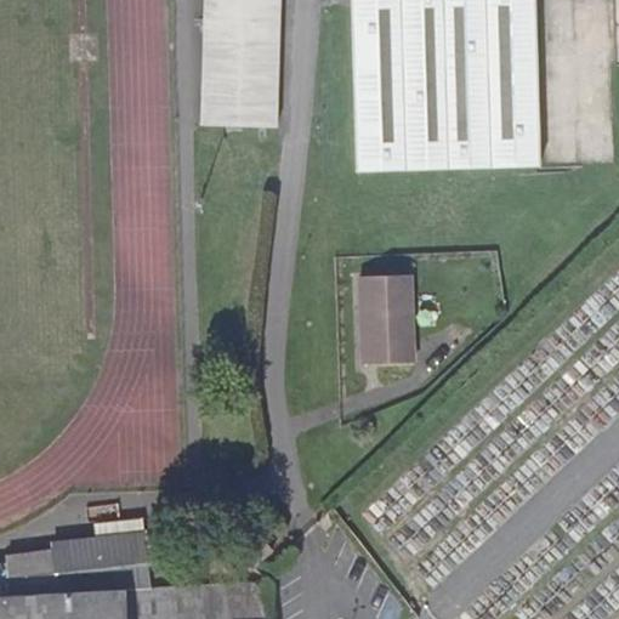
[(188,0),(191,103),(220,102),(216,0),(188,0)]
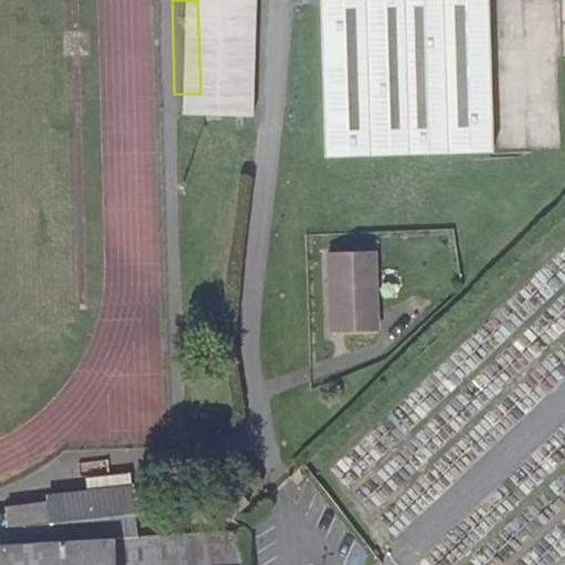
[(321,0),(326,147),(494,144),(489,0),(321,0)]
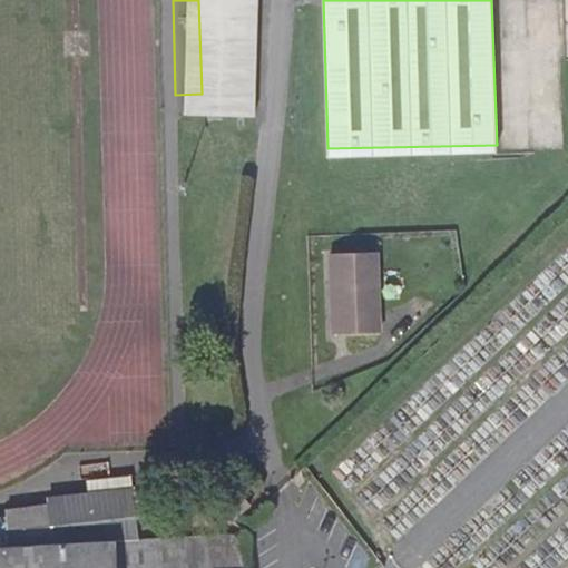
[(379,246),(332,247),(333,321),(380,319),(379,246)]
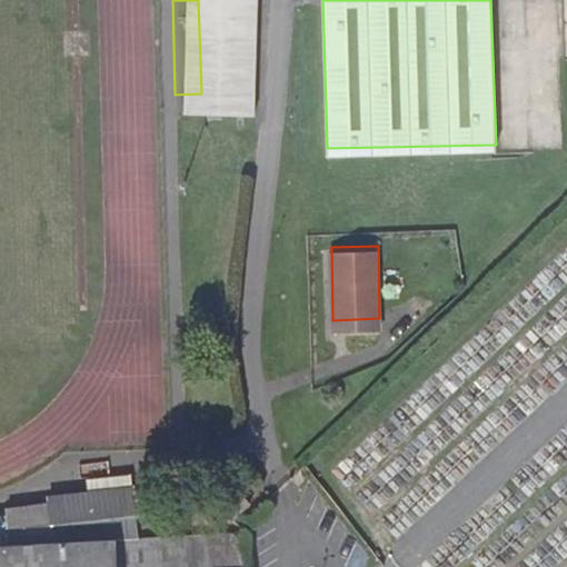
[(133,486),(136,486),(135,473),(86,477),(88,490),(133,486)]
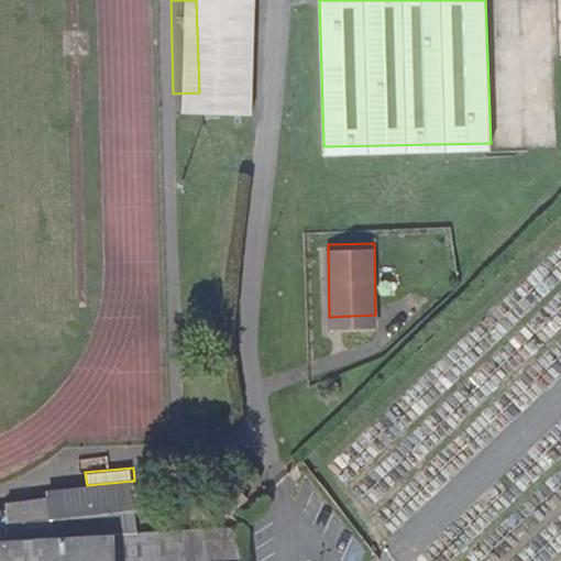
[(132,481),(87,485),(45,490),(45,501),(1,504),(2,539),(136,534),(134,509),(132,481)]
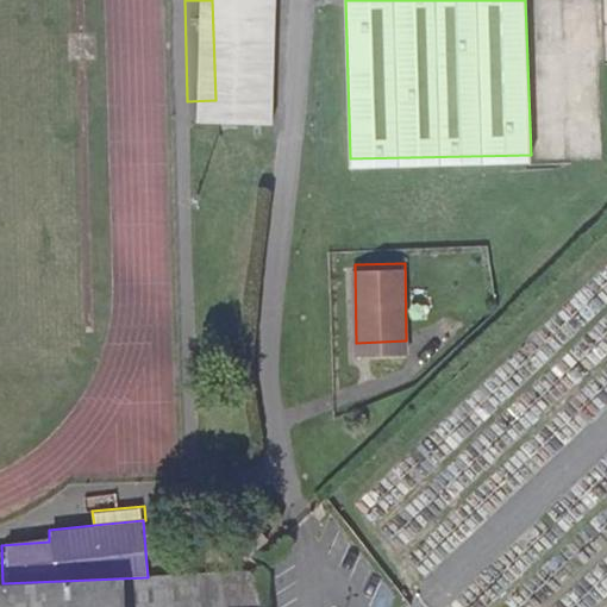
[(145,520),(143,520),(145,551),(164,550),(162,520),(145,520)]
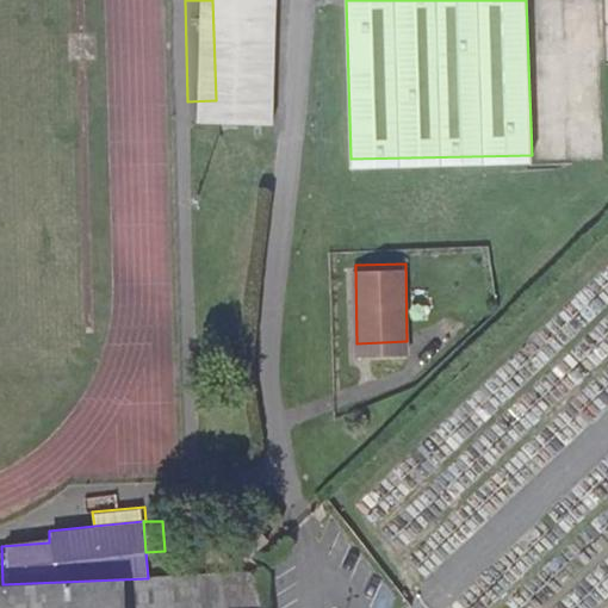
[(256,607),(256,584),(253,574),(148,578),(2,584),(0,584),(0,607),(256,607)]
